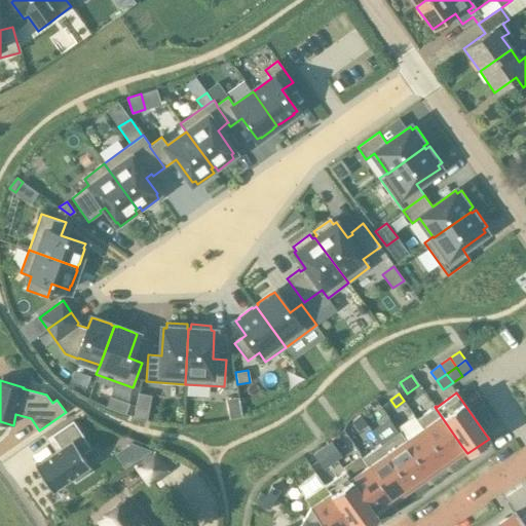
[(129,404),(116,399),(113,409),(125,414),(129,404)]
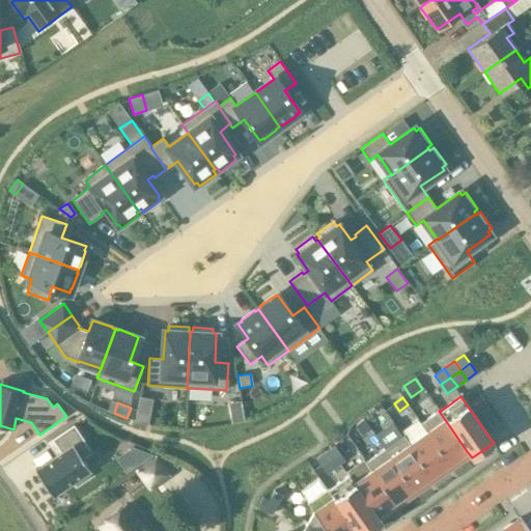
[(467,451),(439,411),(421,423),(420,423),(425,431),(426,431),(449,464),(467,451)]
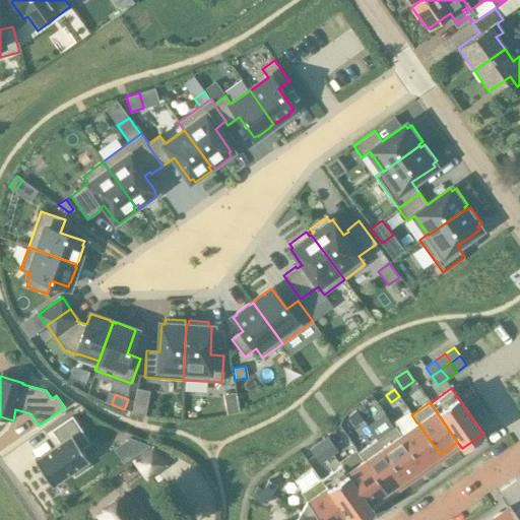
[(134,404),(133,412),(144,414),(146,407),(134,404)]
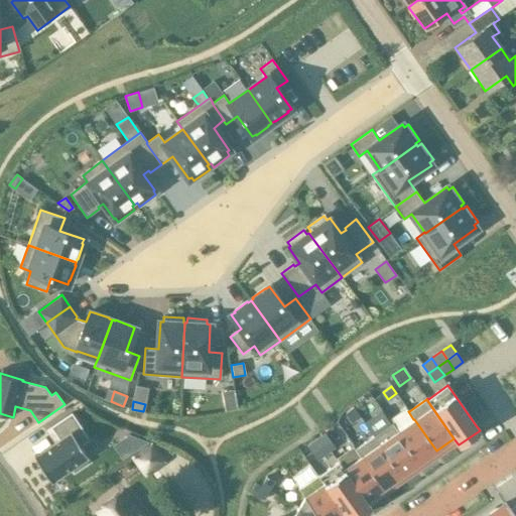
[(69,409),(48,423),(56,436),(31,454),(48,479),(70,465),(73,468),(84,460),(82,457),(86,454),(78,442),(87,436),(69,409)]
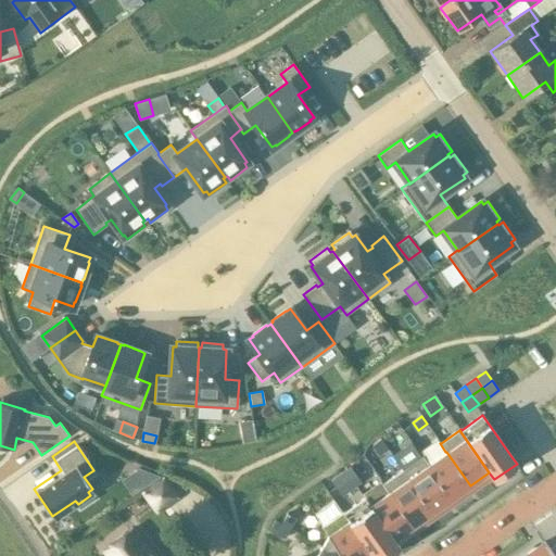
[(390,453),(383,443),(376,449),(382,458),(390,453)]
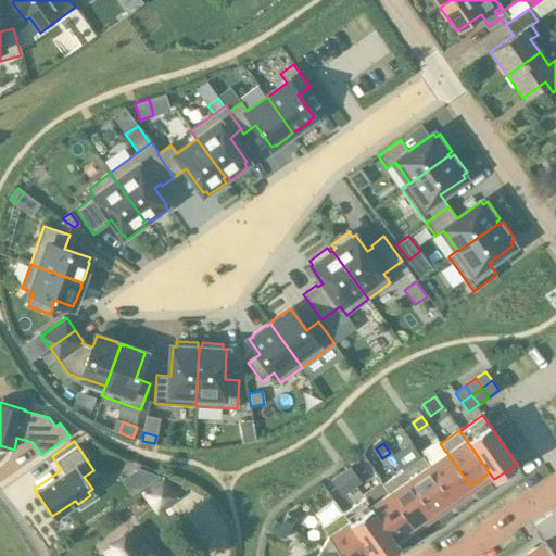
[(470,485),(446,452),(445,452),(428,465),(451,498),(470,485)]
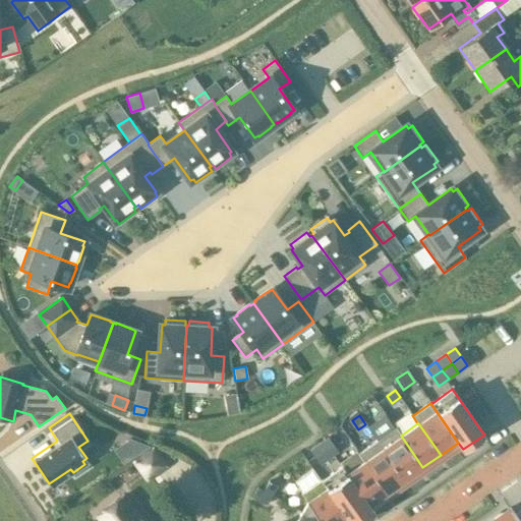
[(396,427),(395,427),(377,441),(405,480),(422,467),(401,436),(396,427)]
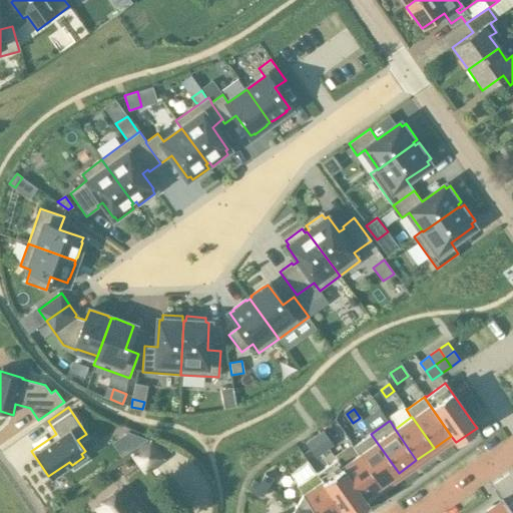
[(128,431),(123,435),(133,449),(147,439),(128,431)]
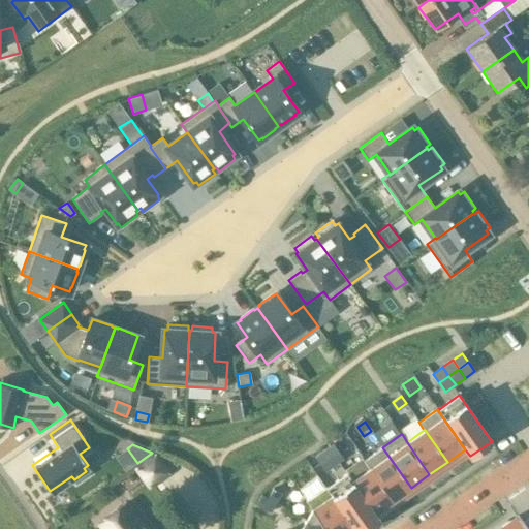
[(333,444),(327,448),(332,456),(338,452),(333,444)]
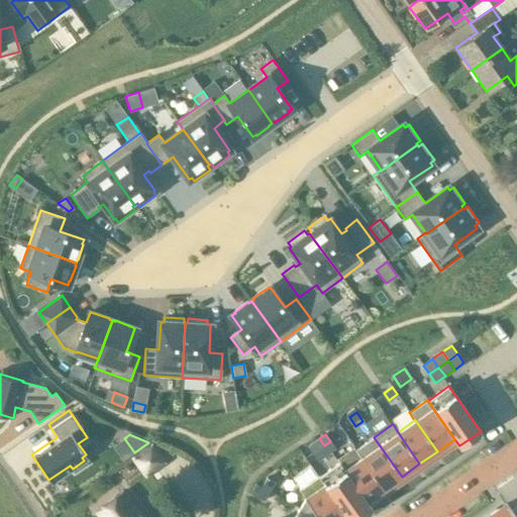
[(402,477),(374,437),(356,449),(355,450),(360,457),(362,457),(384,489),(401,477),(402,477)]
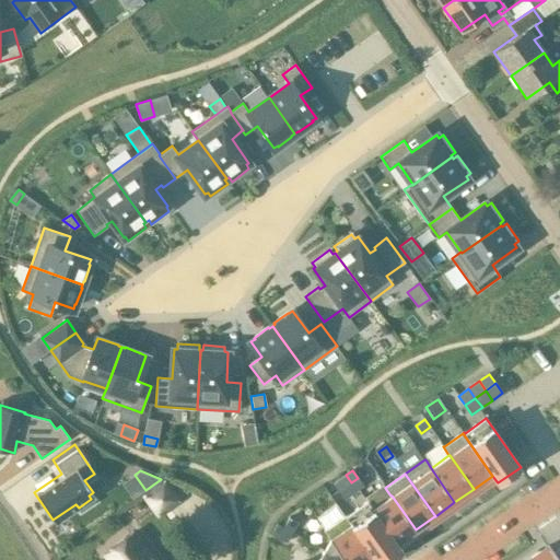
[(346,475),(340,479),(346,487),(351,482),(346,475)]
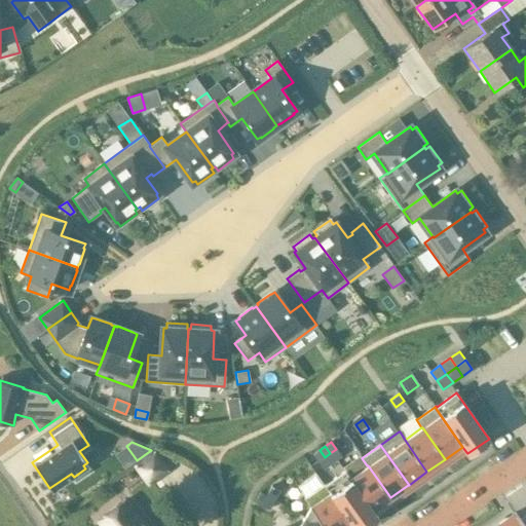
[(336,449),(330,453),(335,460),(341,456),(336,449)]
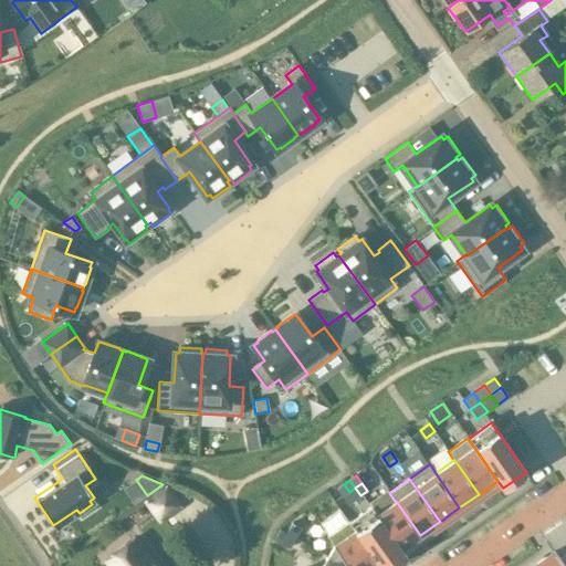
[(343,496),(349,492),(344,484),(337,489),(343,496)]
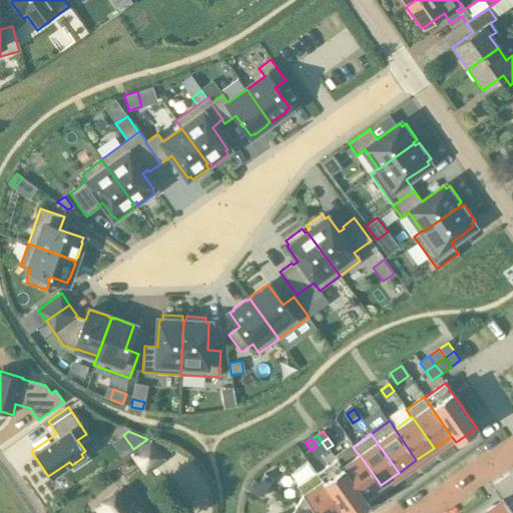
[(322,442),(317,446),(322,453),(327,449),(322,442)]
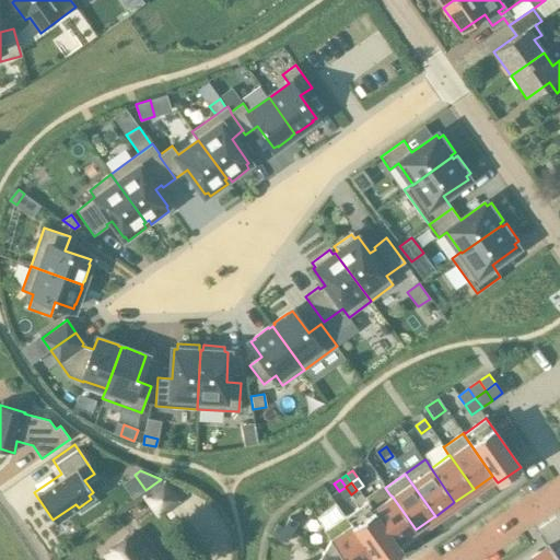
[(345,499),(351,494),(346,487),(339,491),(345,499)]
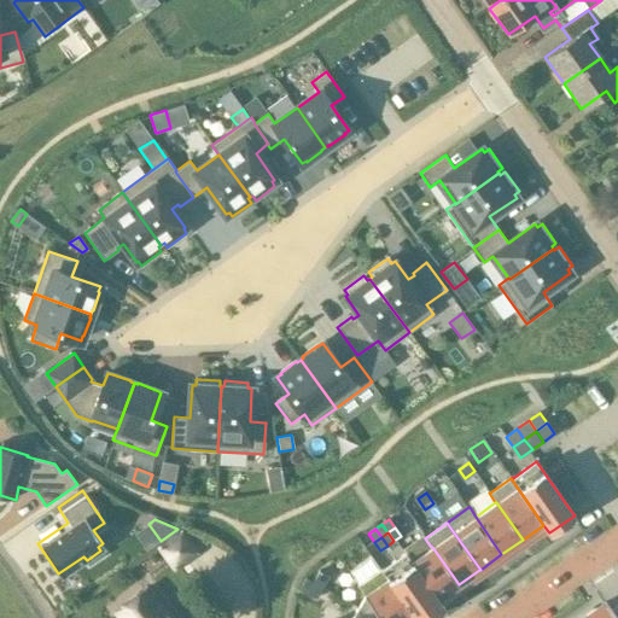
[(459,584),(432,547),(431,547),(412,561),(438,599),(459,584)]
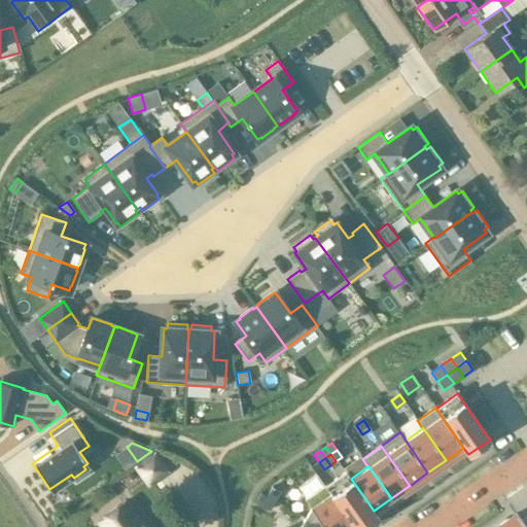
[(374,511),(351,479),(346,471),(326,485),(325,485),(324,486),(352,526),(353,526),(364,526),(370,524),(379,518),(377,516),(375,513),(374,511)]
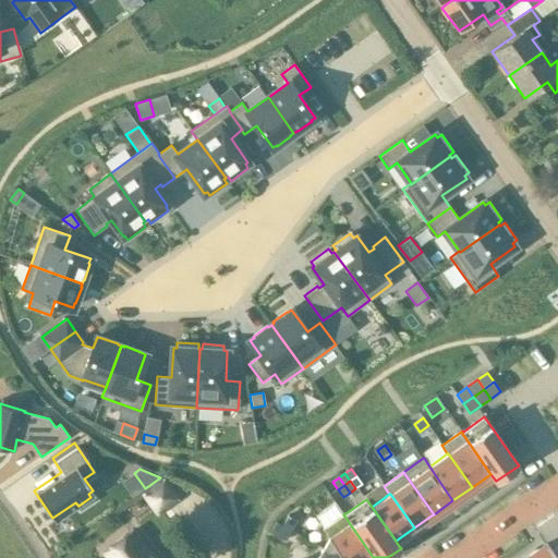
[(371,557),(373,557),(343,514),(323,529),(329,538),(323,549),(337,557),(371,557)]
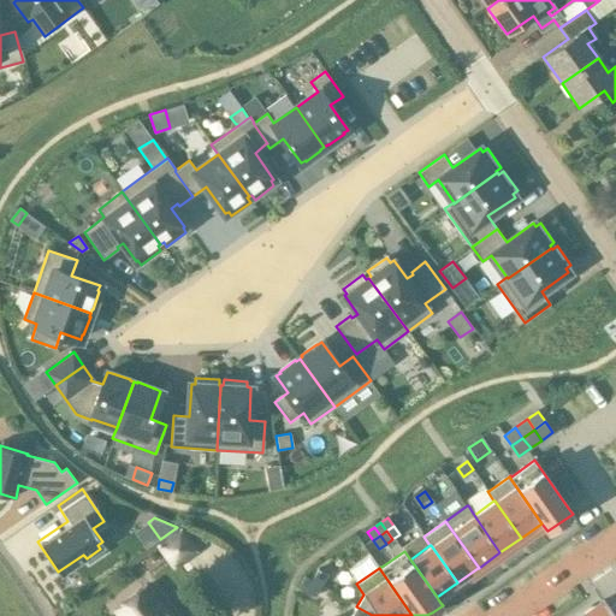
[(318,569),(312,580),(320,585),(327,574),(318,569)]
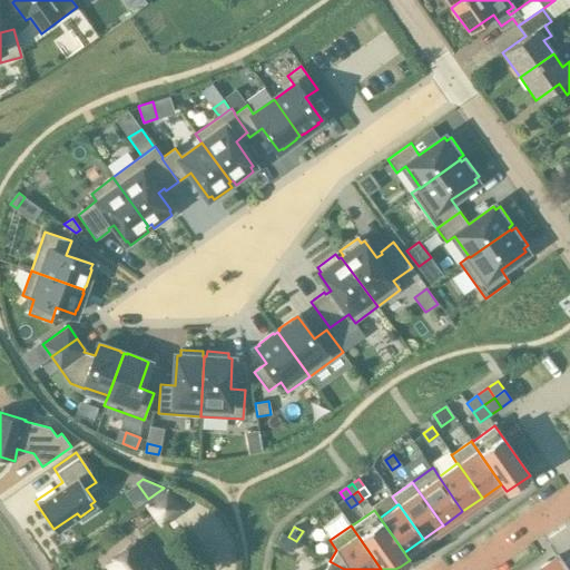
[(291,552),(296,541),(288,537),(282,533),(276,543),(291,552)]
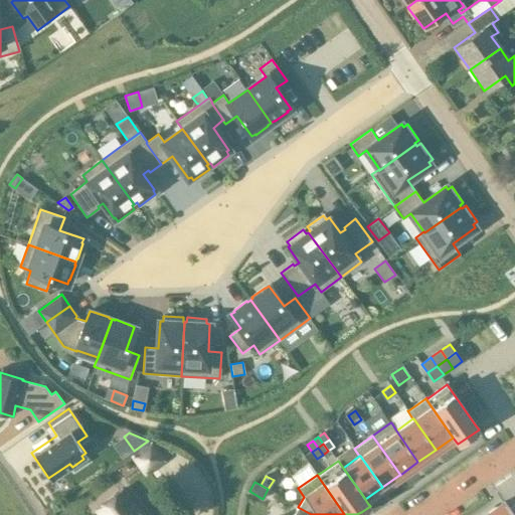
[(101,514),(142,514),(123,490),(97,509),(101,514)]
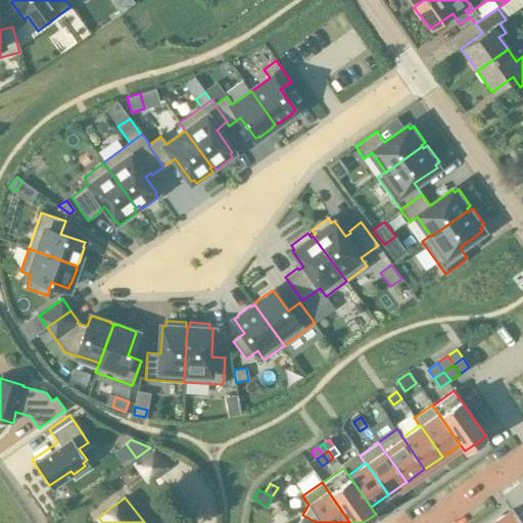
[(521,522),(512,510),(510,512),(510,511),(509,512),(506,515),(506,514),(505,515),(493,522),(521,522)]
